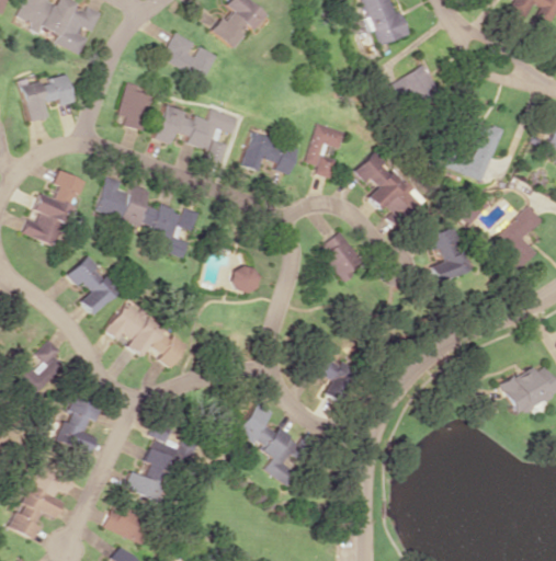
[(23,0),(18,15),(32,22),(29,27),(40,32),(42,26),(57,32),(53,42),(80,53),(87,36),(78,33),(81,26),(92,31),(101,11),(87,6),(86,7),(70,0),(55,0),(55,2),(49,0),(23,0)]
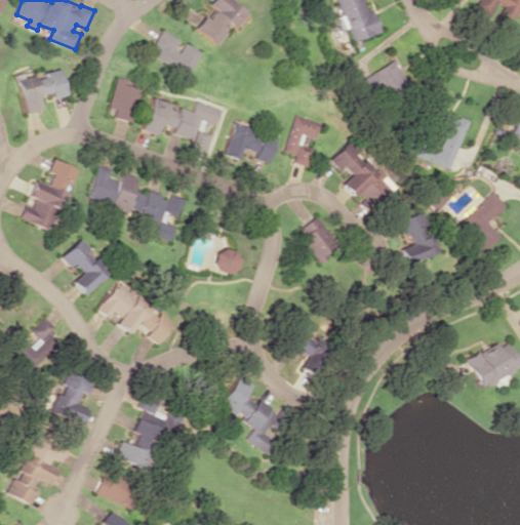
[(247,12),(233,0),(211,0),(209,3),(214,7),(197,27),(214,43),(231,25),(234,27),(247,12)]
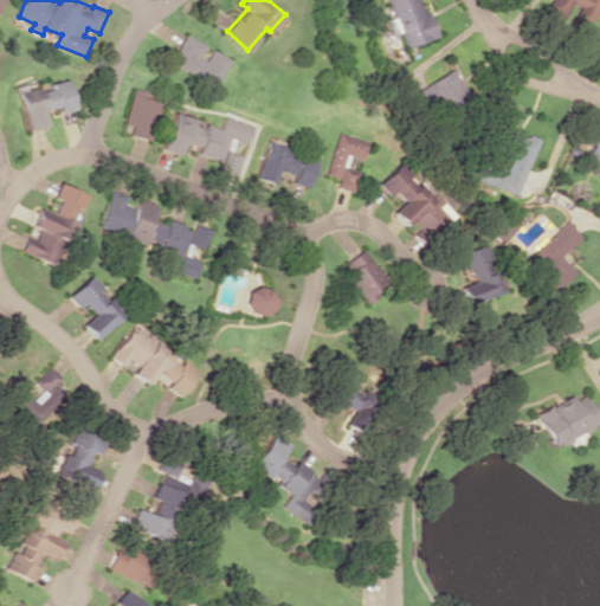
[(392,0),(411,47),(442,36),(431,11),(426,12),(420,0),(392,0)]
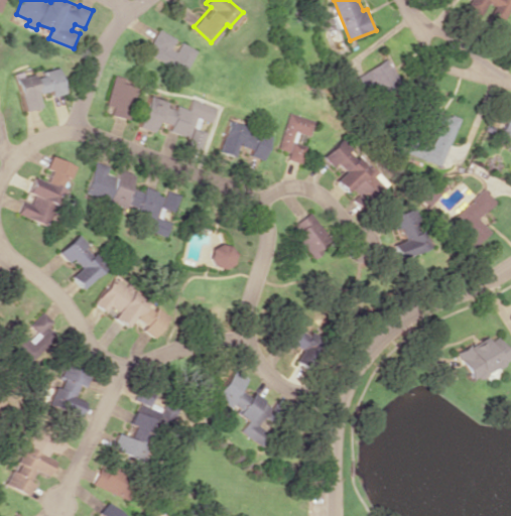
[(178,37),(160,28),(153,43),(158,45),(152,56),(187,73),(199,48),(183,41),(178,51),(173,48),(178,37)]
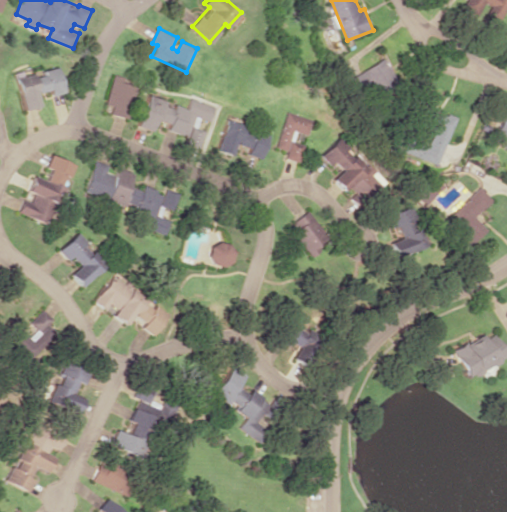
[(66,92),(60,68),(37,74),(36,73),(18,78),(26,109),(42,105),(39,93),(51,89),(53,95),(66,92)]
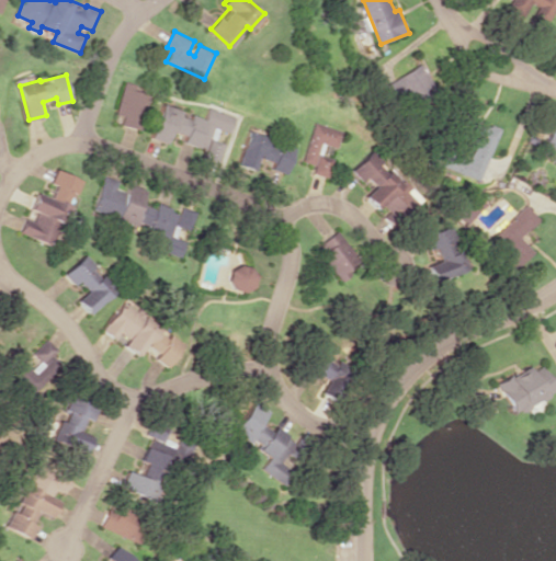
[(152,94),(135,89),(137,83),(128,81),(118,113),(126,116),(124,124),(142,129),(152,94)]
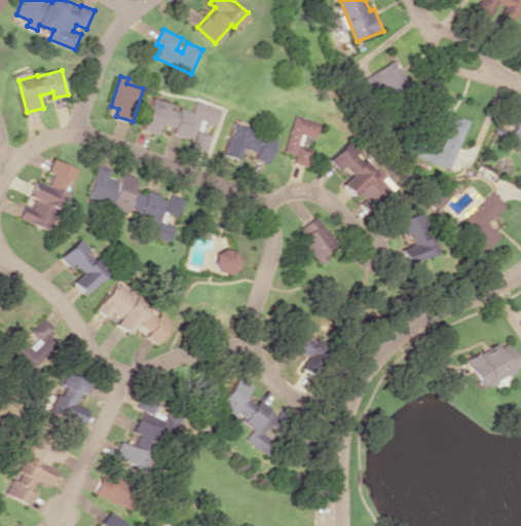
[(143,129),(159,134),(162,122),(175,126),(174,133),(196,140),(194,147),(208,151),(213,134),(205,132),(208,120),(219,124),(223,109),(198,101),(195,111),(181,107),(179,110),(171,108),(173,102),(153,97),(143,129)]
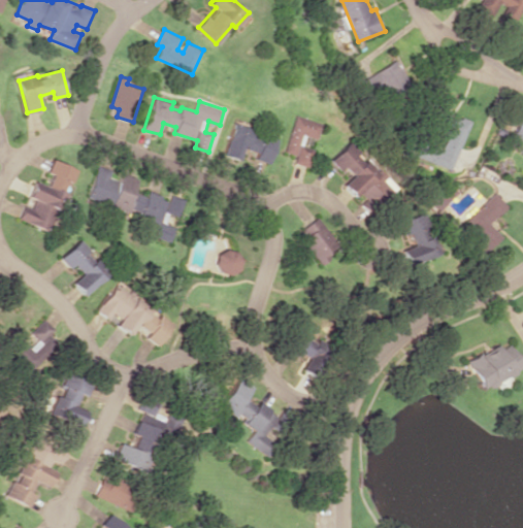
[(454,170),(472,121),(437,107),(429,130),(440,134),(436,146),(431,144),(426,160),(454,170)]
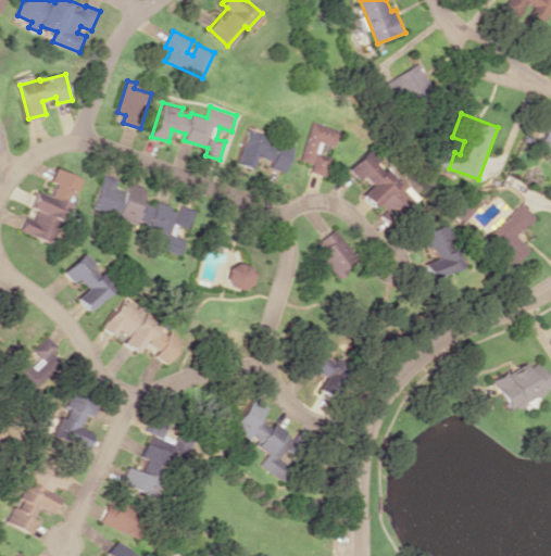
[(303,160),(314,162),(312,172),(327,176),(333,156),(322,153),(325,143),(338,146),(342,128),(313,121),(303,160)]
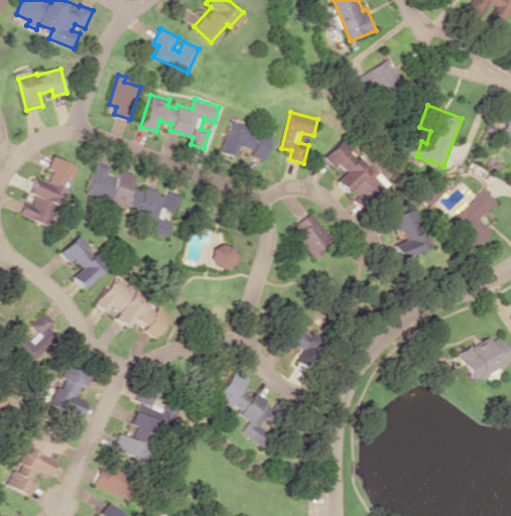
[(270,134),(230,121),(220,151),(235,156),(239,145),(251,148),(249,155),(262,159),(270,134)]
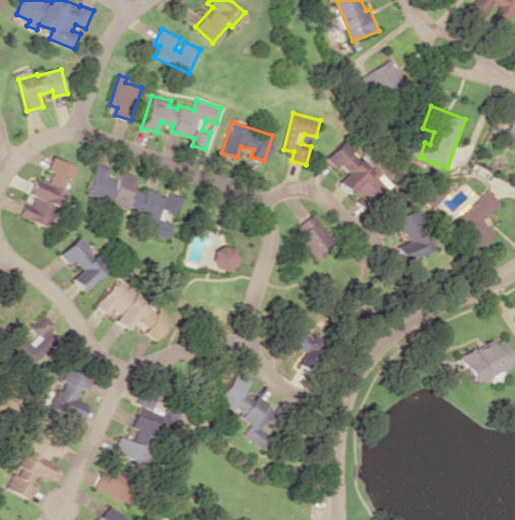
[(327,157),(336,167),(339,164),(348,173),(339,182),(350,193),(357,188),(370,202),(389,183),(344,139),(327,157)]
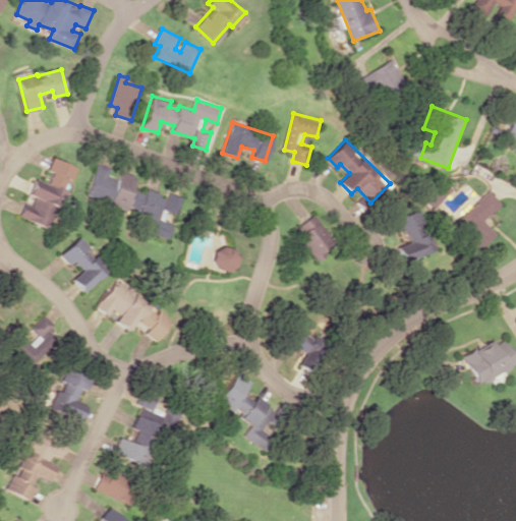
[(47,226),(56,198),(64,201),(67,190),(63,189),(67,179),(72,180),(77,166),(52,157),(48,170),(52,171),(48,183),(35,179),(30,194),(36,196),(33,205),(24,201),(19,216),(47,226)]
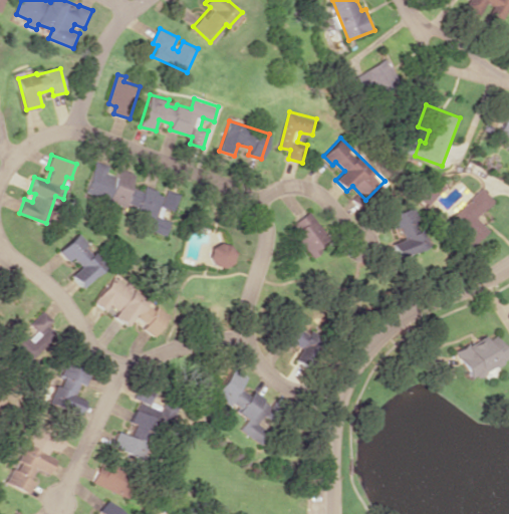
[(148,214),(143,228),(168,235),(172,220),(163,218),(167,206),(178,209),(182,195),(168,191),(168,194),(143,186),(142,190),(131,187),(135,174),(119,169),(117,175),(108,173),(111,165),(97,161),(87,193),(101,197),(100,200),(148,214)]
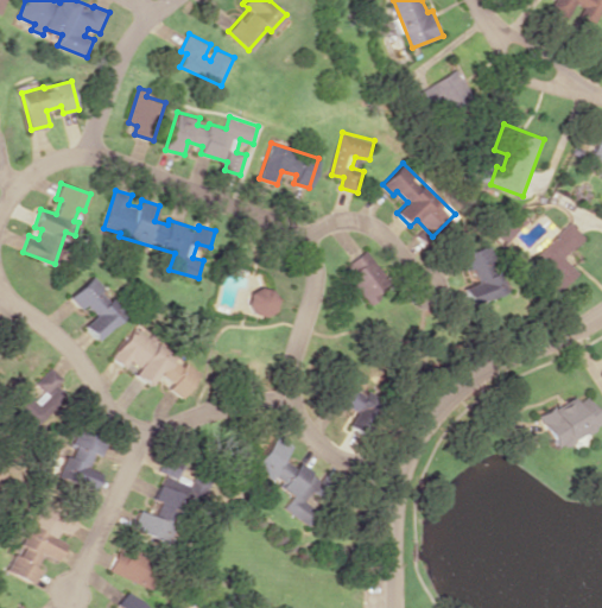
[(587,236),(572,221),(534,257),(564,289),(581,272),(565,257),(587,236)]
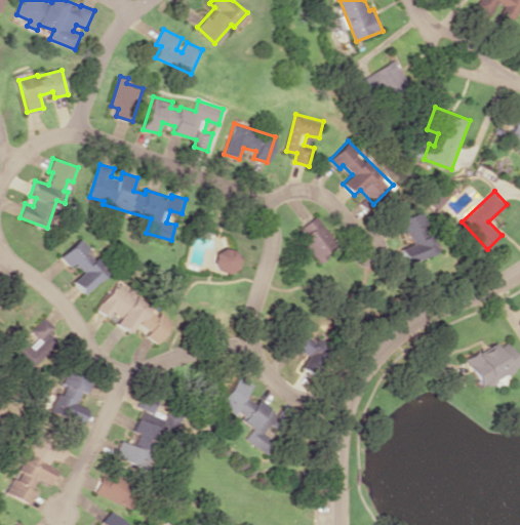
[(438,252),(433,234),(426,236),(423,226),(427,225),(423,211),(397,218),(409,261),(438,252)]
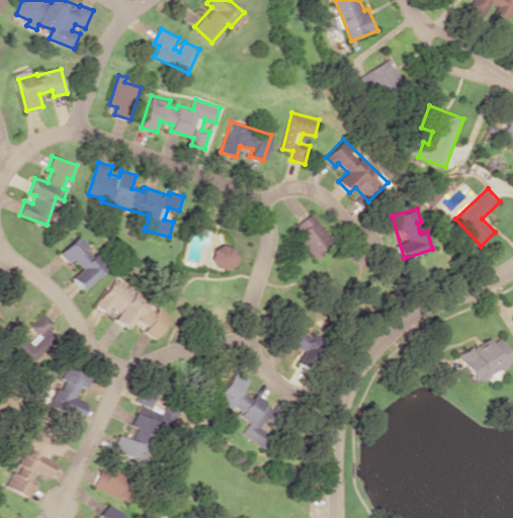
[(304,230),(297,234),(313,255),(333,240),(313,212),(298,224),(304,230)]
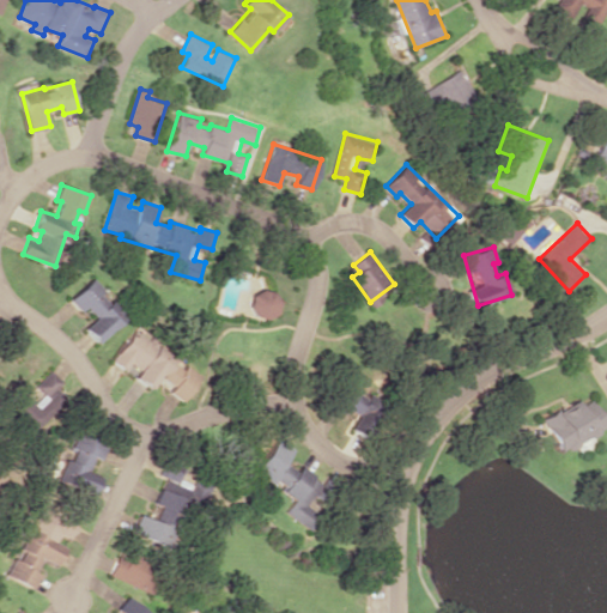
[(98,341),(127,317),(103,291),(105,290),(95,277),(70,299),(82,311),(86,307),(96,317),(85,327),(98,341)]
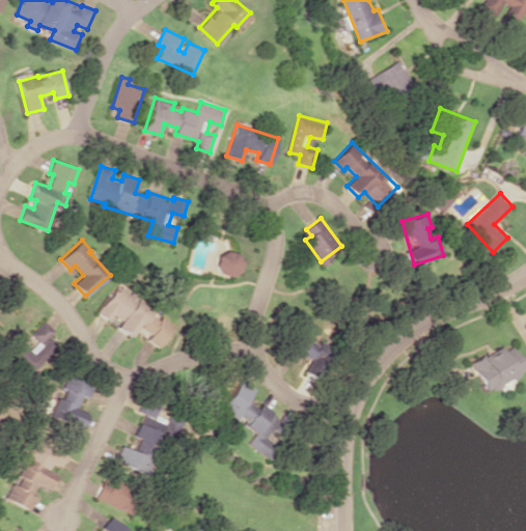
[(239,277),(246,256),(224,249),(218,270),(239,277)]
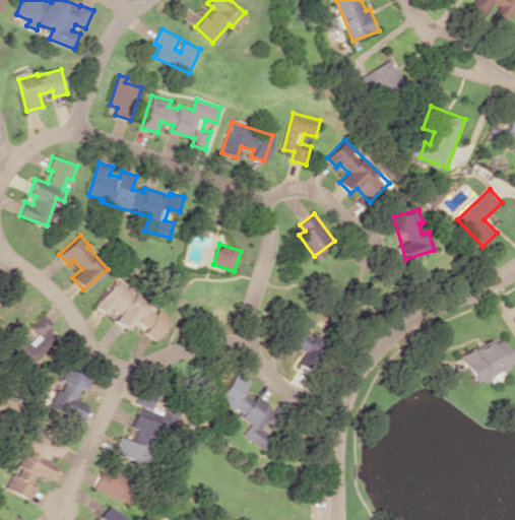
[(97,306),(130,329),(137,320),(146,327),(143,331),(155,340),(171,319),(157,310),(116,279),(97,306)]
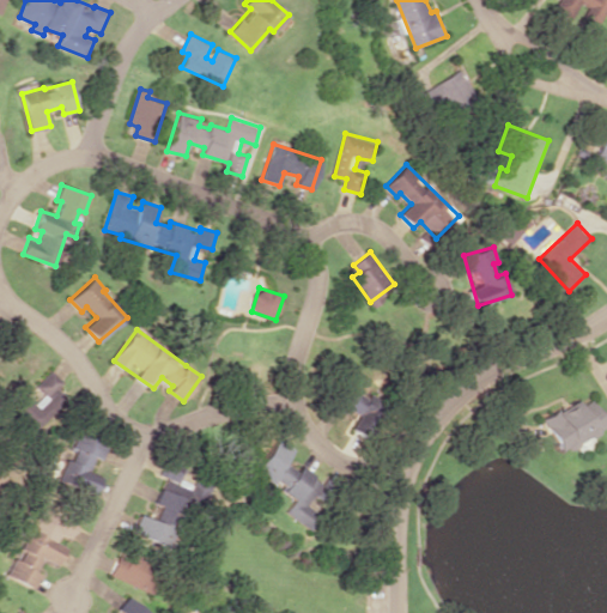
[(64,382),(52,370),(17,410),(40,430),(70,398),(59,388),(64,382)]
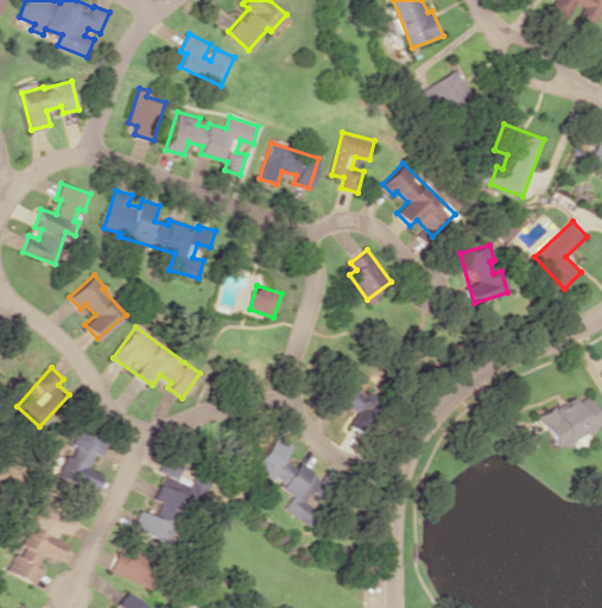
[(355,412),(350,424),(361,429),(375,396),(342,381),(333,401),(355,412)]
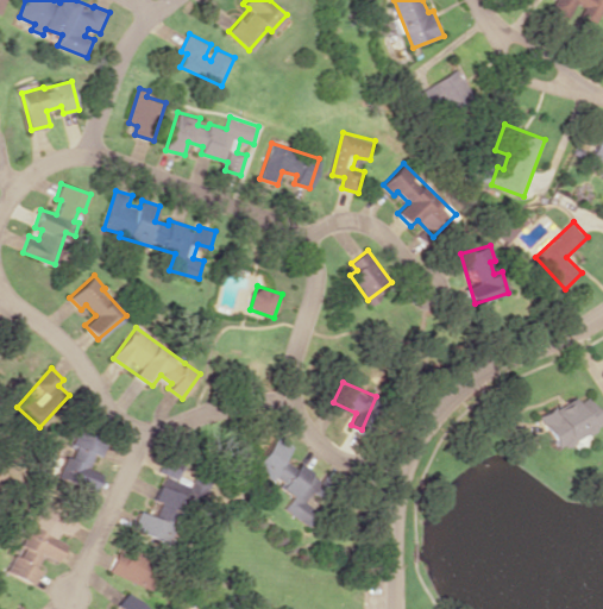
[(558,449),(602,426),(602,420),(590,397),(580,402),(578,397),(541,415),(558,449)]
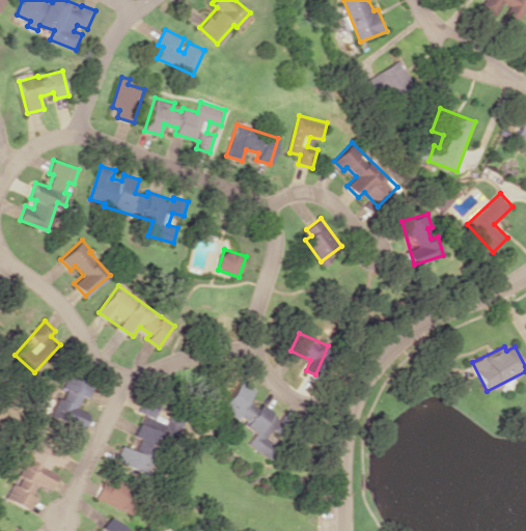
[(92,383),(65,374),(52,418),(83,427),(88,411),(77,408),(80,396),(88,398),(92,383)]
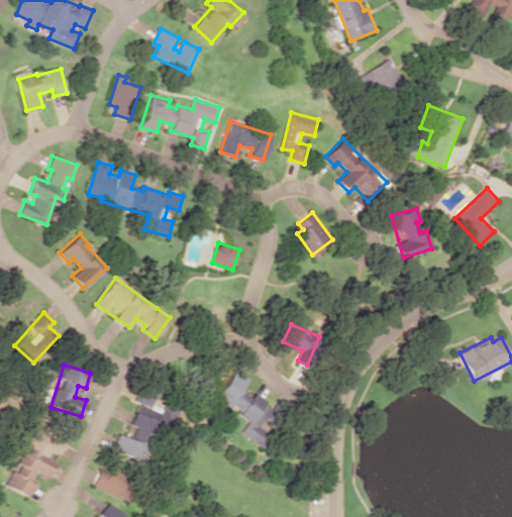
[(216,397),(239,411),(238,414),(248,421),(241,432),(262,445),(270,432),(261,426),(274,407),(253,394),(251,397),(240,390),(248,378),(234,369),(216,397)]
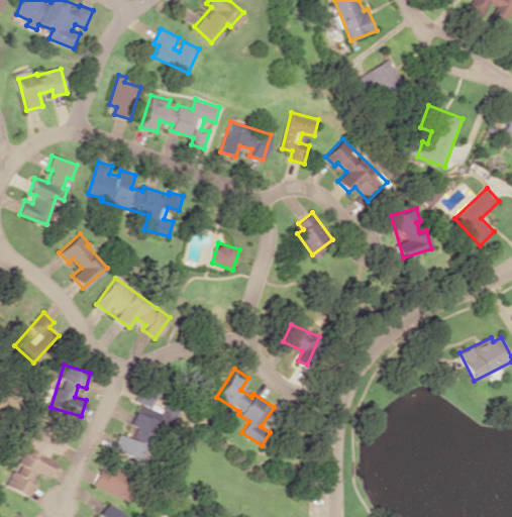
[(111,448),(140,460),(167,399),(144,390),(129,424),(136,427),(131,439),(118,433),(111,448)]
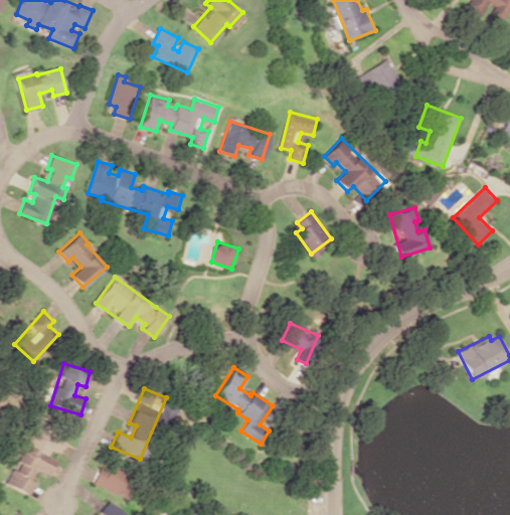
[(67,438),(34,423),(8,484),(30,494),(35,482),(31,481),(36,469),(48,475),(57,455),(59,456),(67,438)]
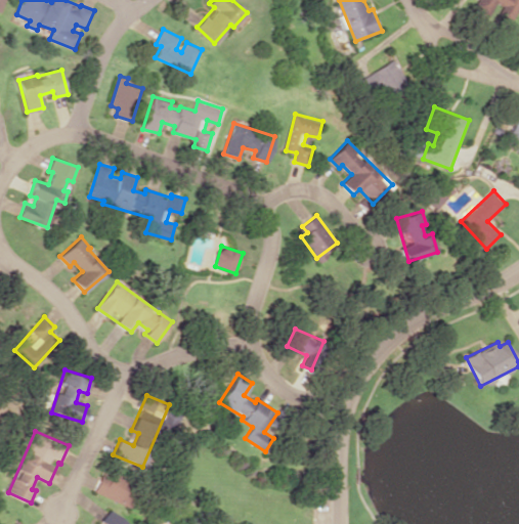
[(140,482),(106,468),(97,491),(131,505),(140,482)]
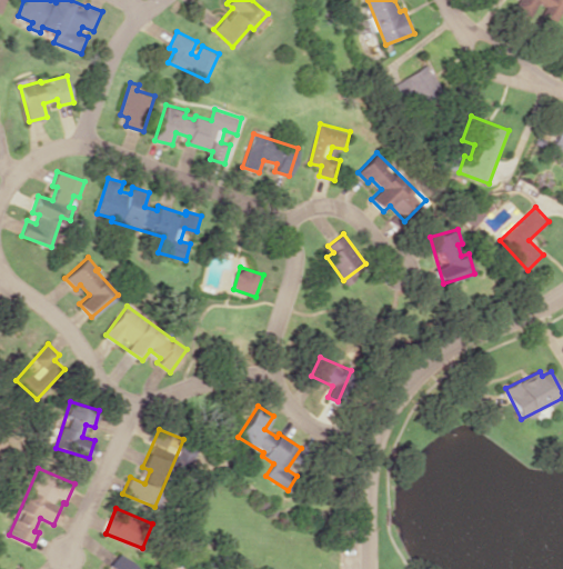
[(137,568),(139,567),(118,553),(110,567),(114,568),(113,568),(137,568)]
